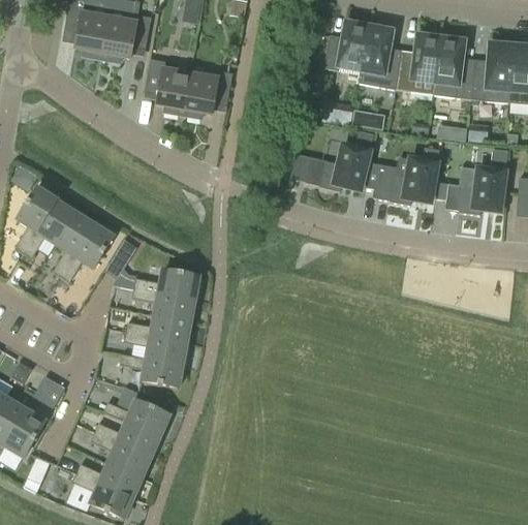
[(83,56),(101,59),(112,0),(111,0),(68,0),(66,19),(80,21),(74,49),(84,50),(83,56)]
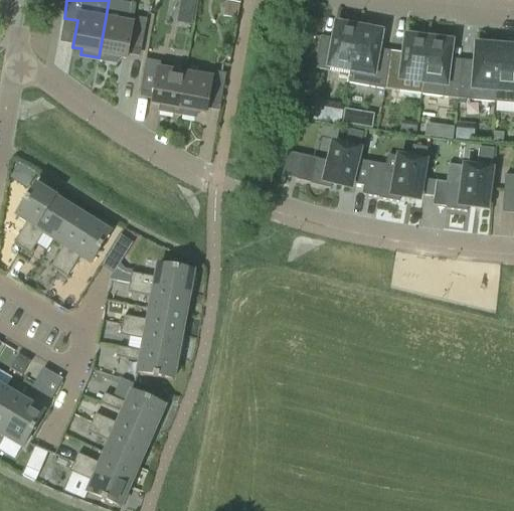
[(109,0),(99,57),(117,60),(118,54),(127,56),(129,46),(142,49),(147,17),(134,14),(137,2),(126,0),(109,0)]
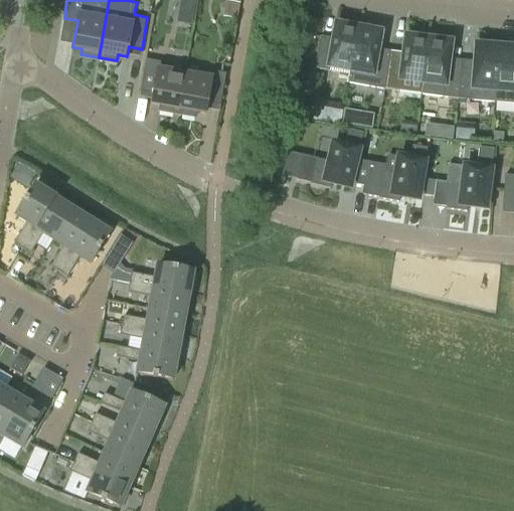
[(184,0),(186,19),(203,18),(201,0),(184,0)]
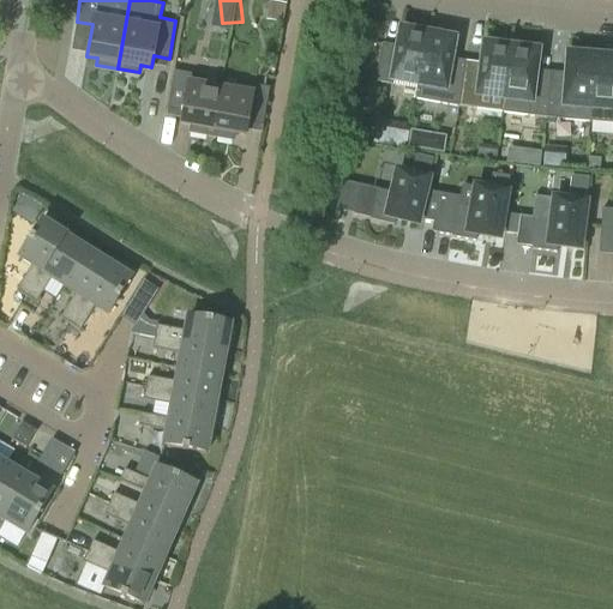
[(415,96),(416,96),(428,32),(402,28),(398,44),(383,41),(376,79),(394,83),(394,78),(418,82),(415,96)]
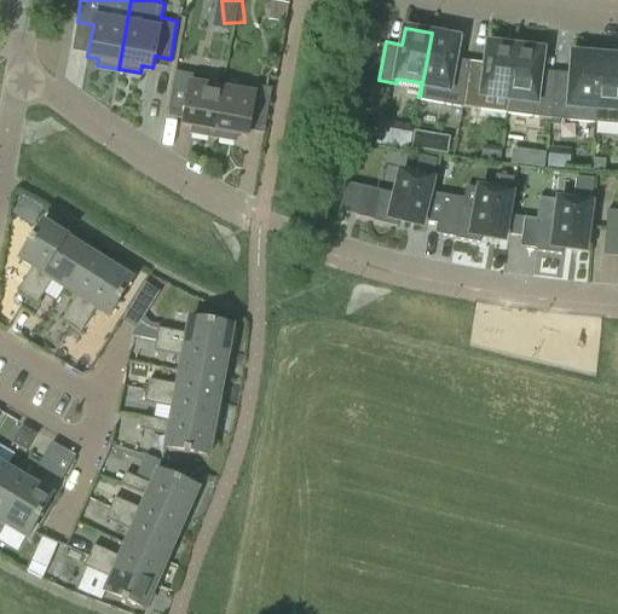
[(420,97),(462,105),(469,59),(455,57),(458,38),(432,33),(420,97)]
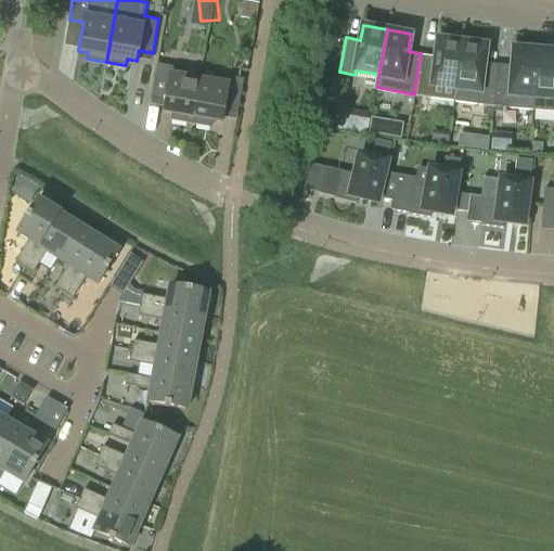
[(414,94),(454,100),(462,41),(438,38),(436,55),(421,53),(414,94)]
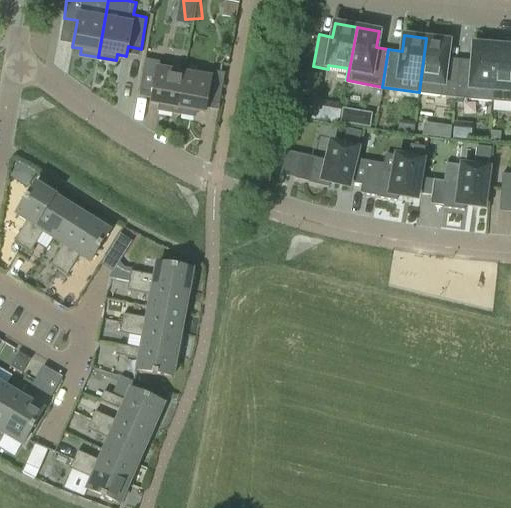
[(419,92),(455,96),(457,81),(444,80),(449,40),(426,38),(419,92)]
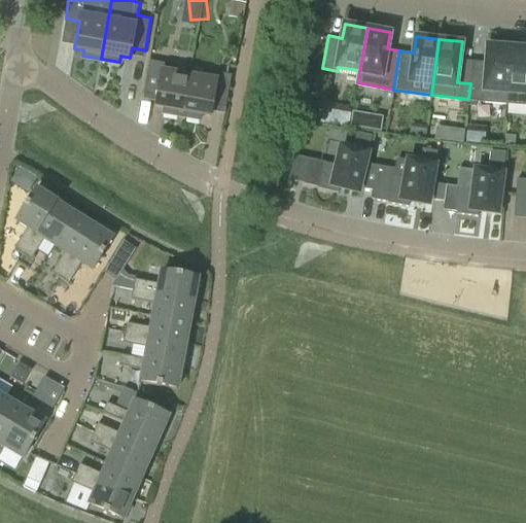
[(468,99),(506,103),(511,46),(488,44),(485,85),(470,83),(468,99)]
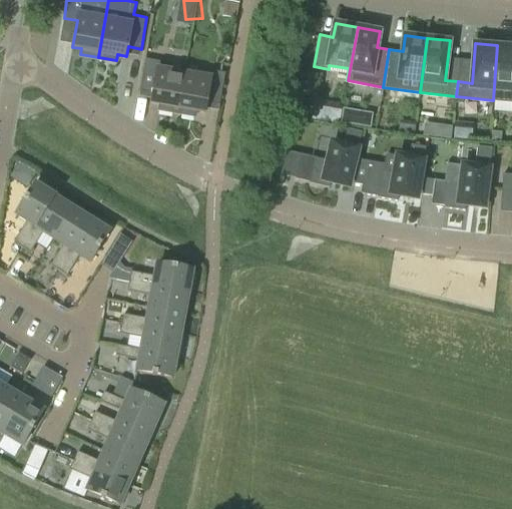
[(511,46),(497,45),(493,100),(511,101),(511,46)]
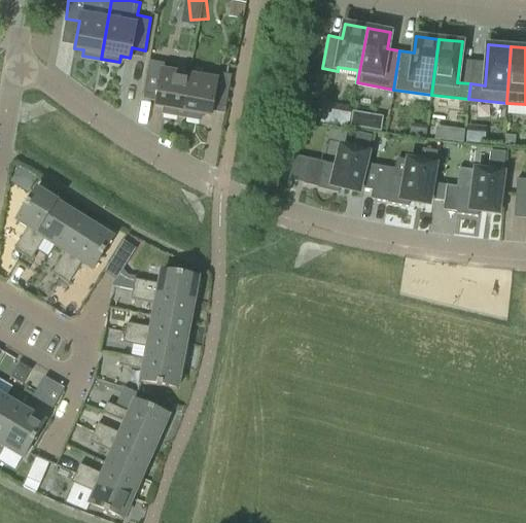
[(164,111),(182,114),(189,75),(174,72),(172,64),(173,63),(149,59),(144,92),(158,94),(155,104),(165,105),(164,111)]
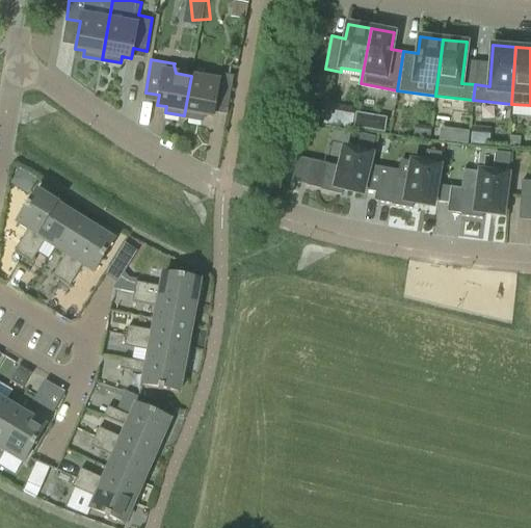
[(191,76),(184,115),(203,120),(204,113),(213,114),(214,105),(228,107),(234,74),(211,70),(211,71),(206,78),(191,76)]
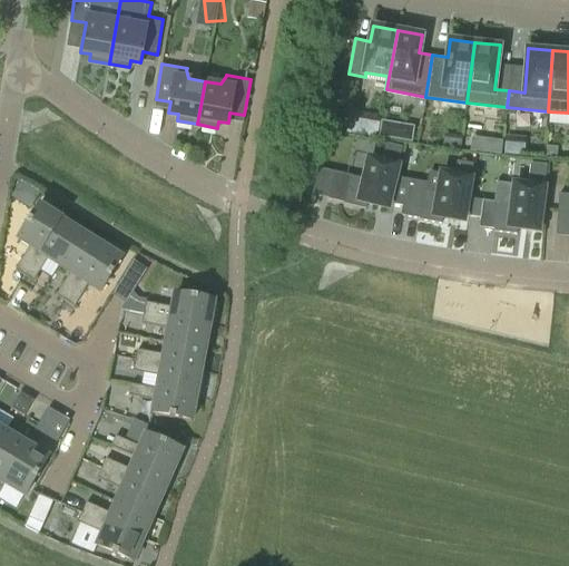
[(347,108),(343,130),(376,136),(381,114),(347,108)]
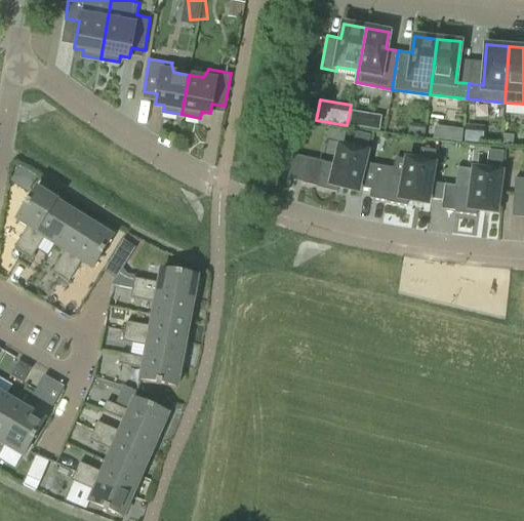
[(303,182),(318,185),(317,186),(337,191),(339,185),(358,190),(367,152),(366,151),(370,133),(356,129),(351,148),(340,145),(336,163),(323,160),(308,156),(303,181),(303,182)]
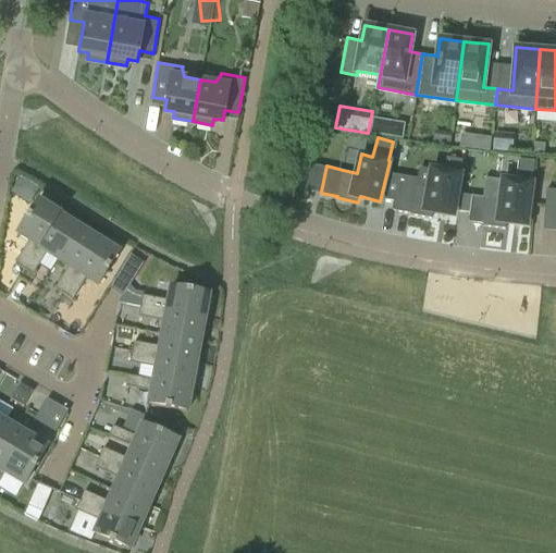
[(402,175),(395,209),(410,212),(432,217),(433,210),(453,214),(462,158),(447,156),(444,170),(432,168),(429,187),(417,185),(418,177),(402,175)]
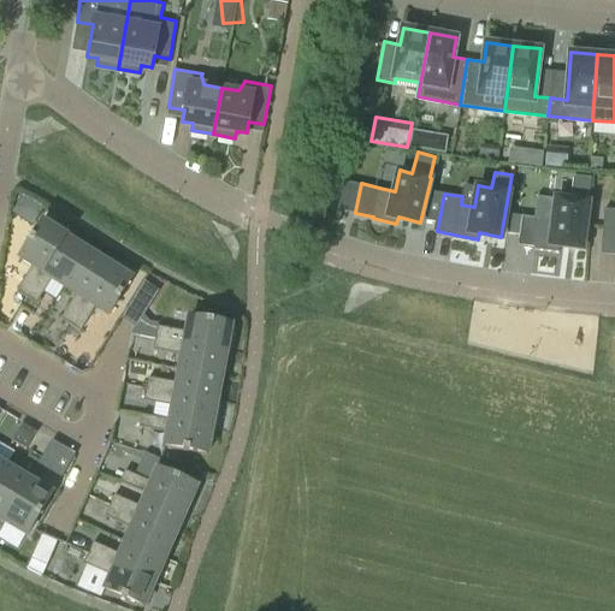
[(554,219),(539,217),(536,245),(536,248),(560,251),(561,244),(583,248),(589,202),(592,176),(574,173),(571,199),(557,197),(554,219)]
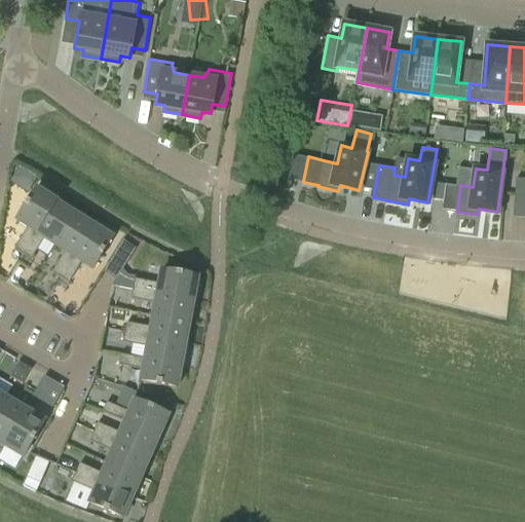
[(524,177),(516,177),(515,193),(524,194),(524,177)]
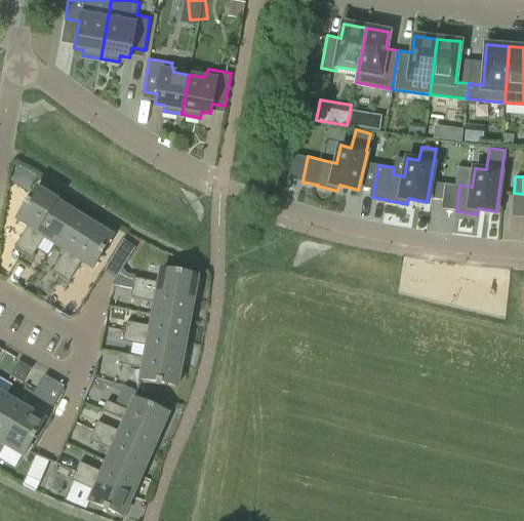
[(435,181),(433,197),(443,198),(445,183),(435,181)]
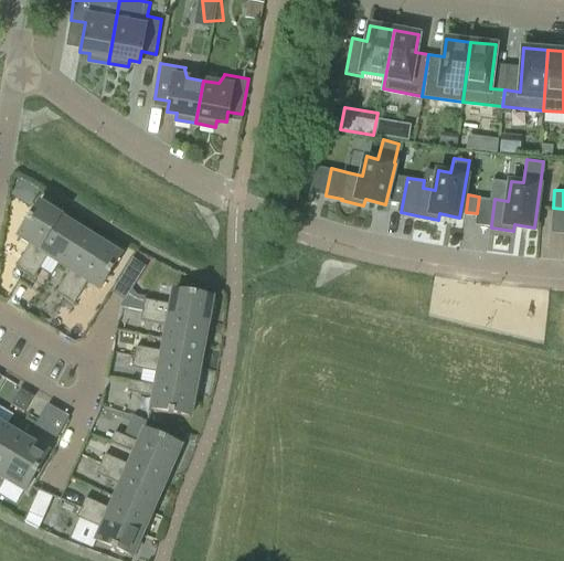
[(13,264),(23,270),(61,210),(39,197),(16,234),(28,242),(13,264)]
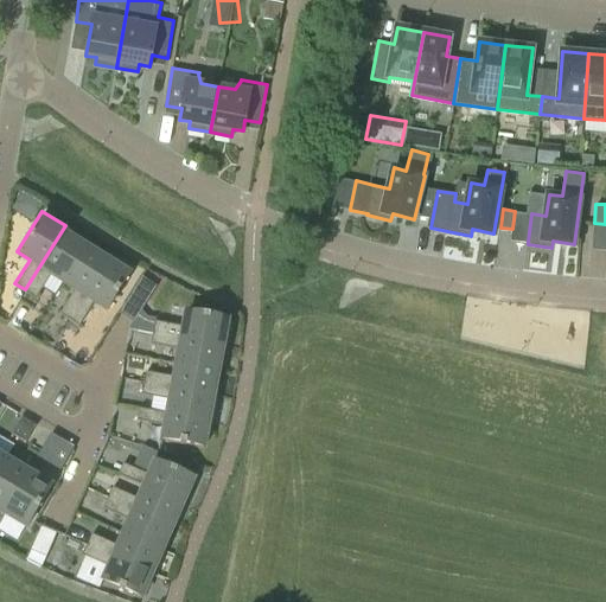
[(49,271),(62,279),(87,238),(65,225),(25,289),(34,295),(49,271)]
